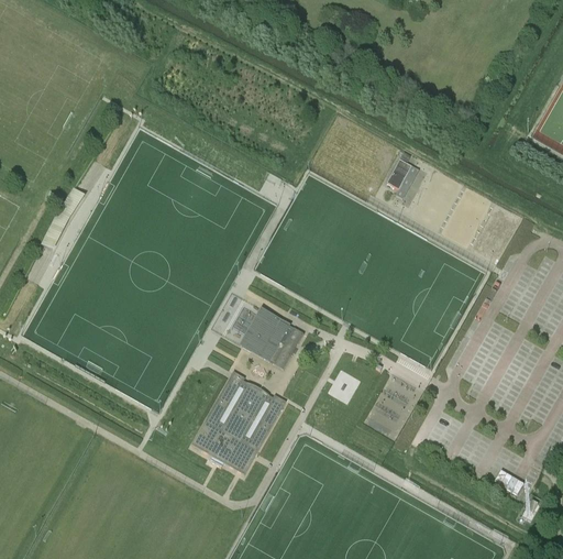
[(400,155),(407,159),(410,153),(404,150),(400,155)]
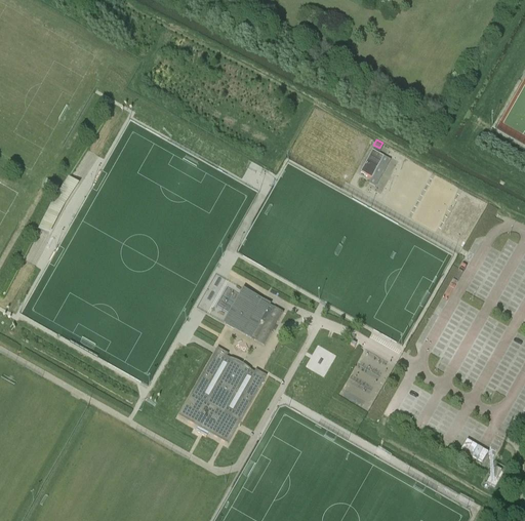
[(372,148),(360,169),(371,175),(382,153),(372,148)]
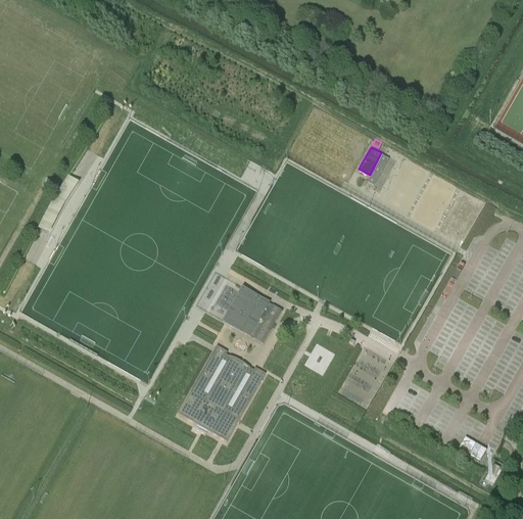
[(67,174),(52,197),(38,225),(50,231),(65,203),(80,181),(67,174)]
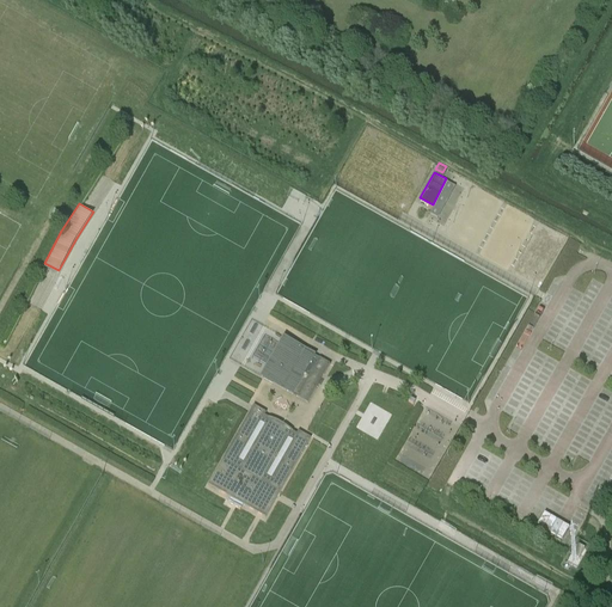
[(295,341),(285,335),(263,374),(273,380),(292,391),(294,388),(298,391),(297,393),(307,400),(330,361),(319,355),(318,357),(313,355),(314,351),(295,341)]
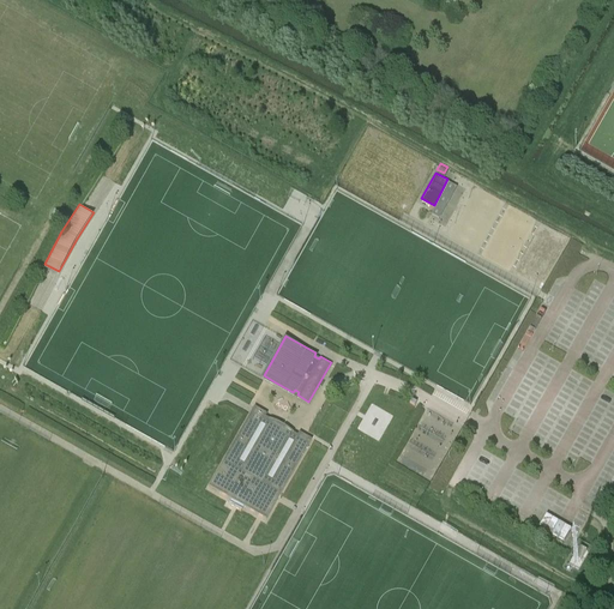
[(269,516),(312,436),(307,434),(299,429),(298,432),(294,429),(282,421),(269,416),(265,414),(266,410),(254,403),(210,486),(269,516)]
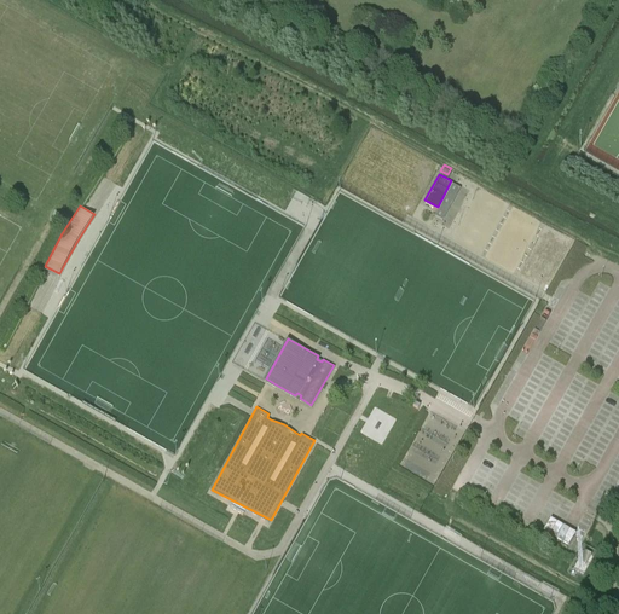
[(573,528),(550,515),(543,527),(566,540),(573,528)]
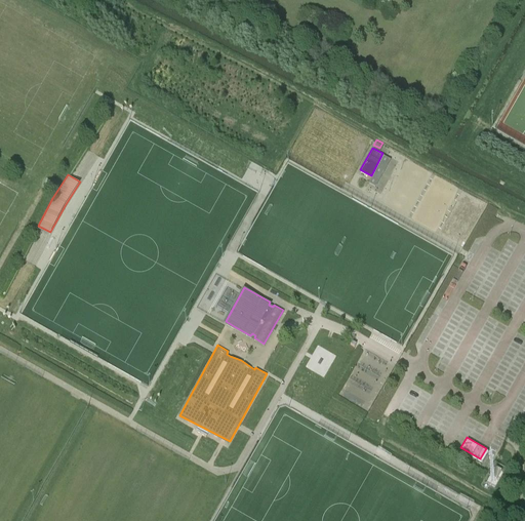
[(495,464),(490,472),(496,476),(501,467),(495,464)]
